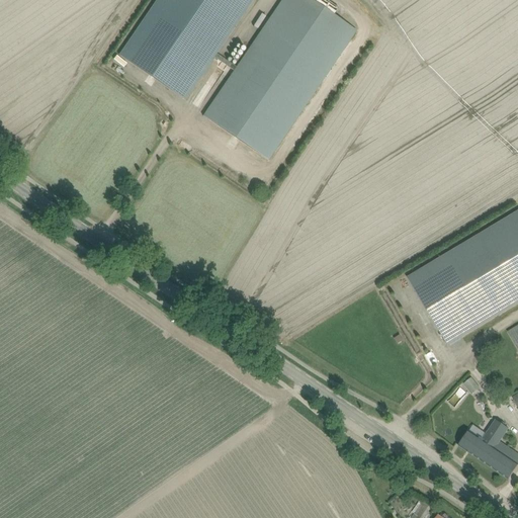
[(157,0),(119,56),(185,100),(214,58),(234,71),(203,116),(268,161),(357,31),(334,15),(339,8),(326,0),(313,0),(313,1),(311,0),(282,0),(237,67),(218,54),(253,0),(157,0)]
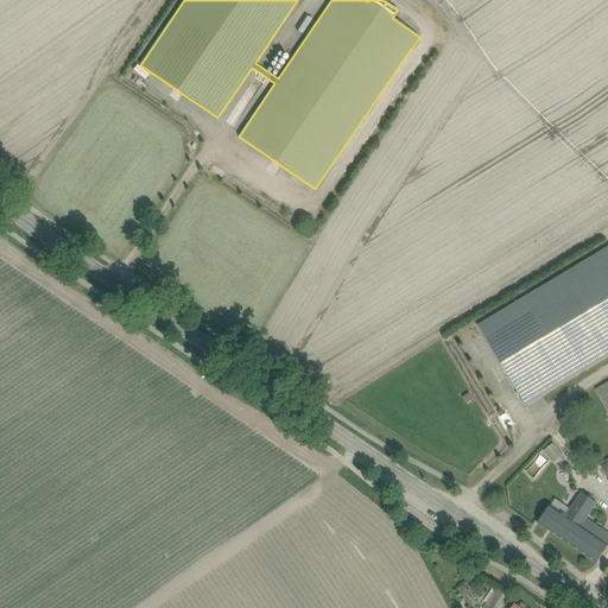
[(607,248),(479,327),(526,406),(607,356),(607,248)]
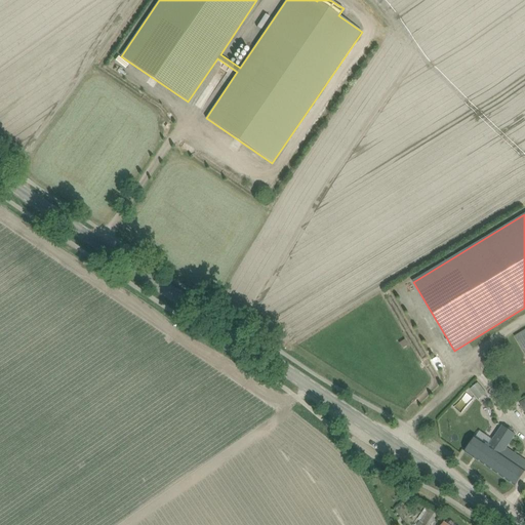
[(524,330),(515,337),(524,353),(524,330)]
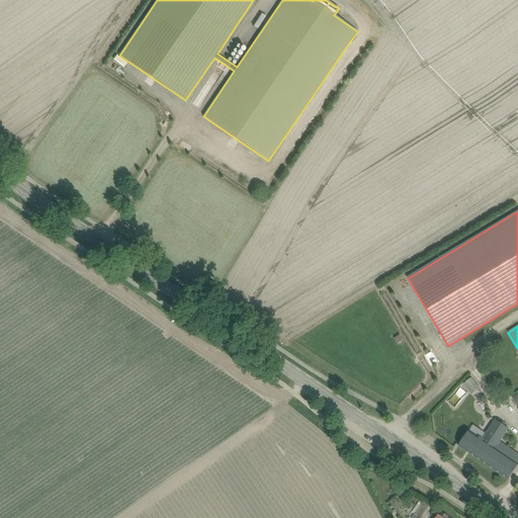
[(400,335),(395,338),(398,344),(403,341),(400,335)]
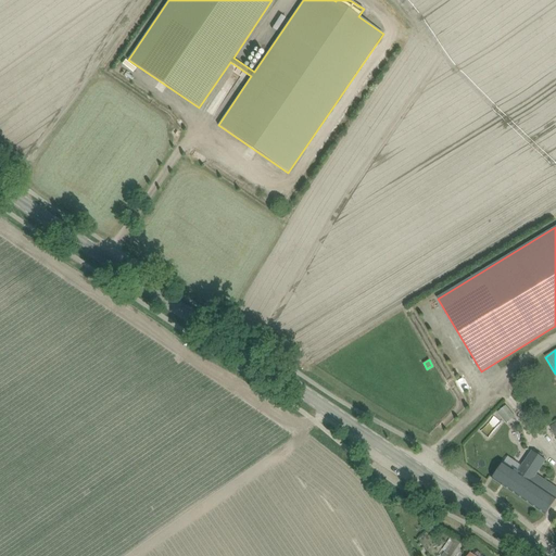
[(506,404),(497,412),(506,424),(516,417),(506,404)]
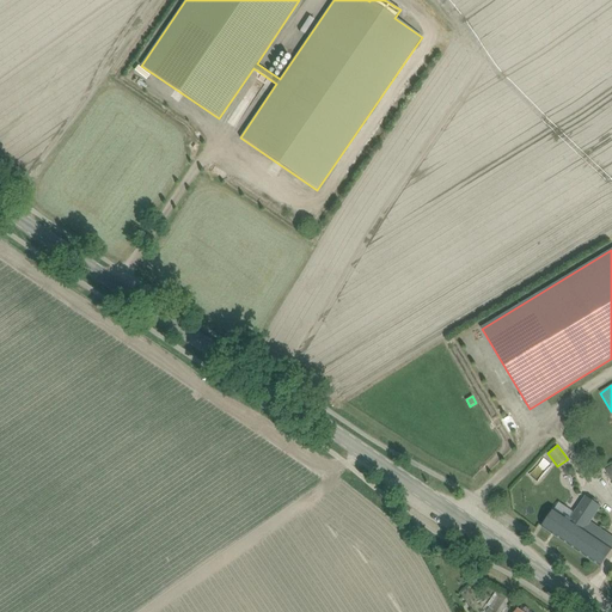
[(555,509),(549,518),(543,527),(601,567),(607,557),(611,550),(611,534),(592,521),(601,506),(585,495),(569,519),(555,509)]
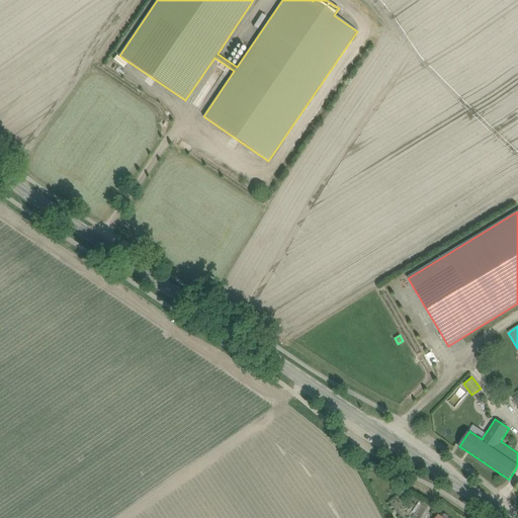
[(422,502),(411,517),(424,517),(430,510),(431,508),(422,502)]
